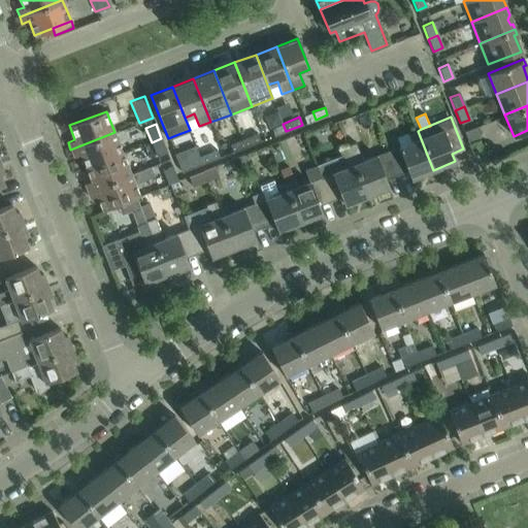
[(286,131),(283,124),(271,128),(273,135),(286,131)]
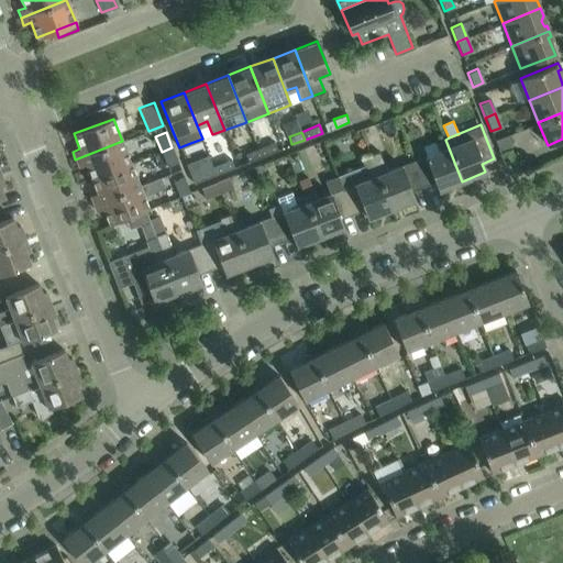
[(495,140),(498,150),(512,144),(508,134),(495,140)]
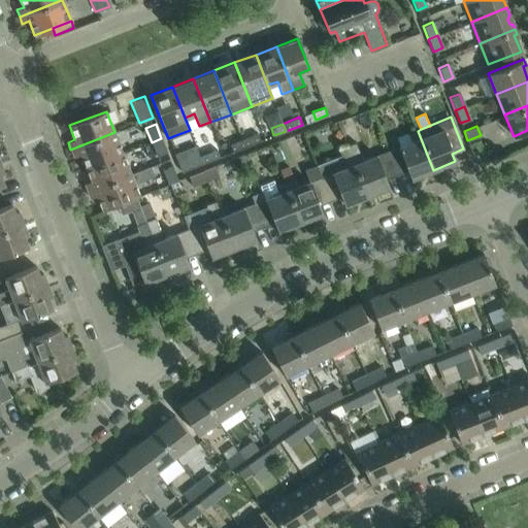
[(433,170),(418,131),(408,134),(411,141),(388,151),(396,175),(407,170),(410,178),(433,170)]
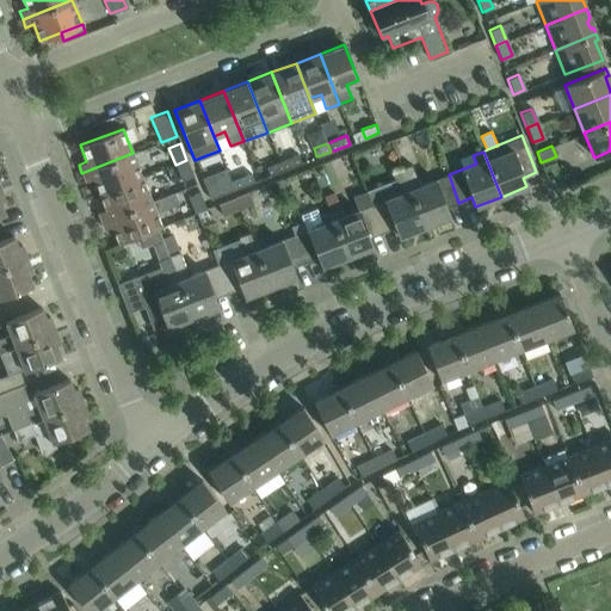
[(99,193),(141,177),(133,153),(81,173),(85,180),(93,178),(99,193)]
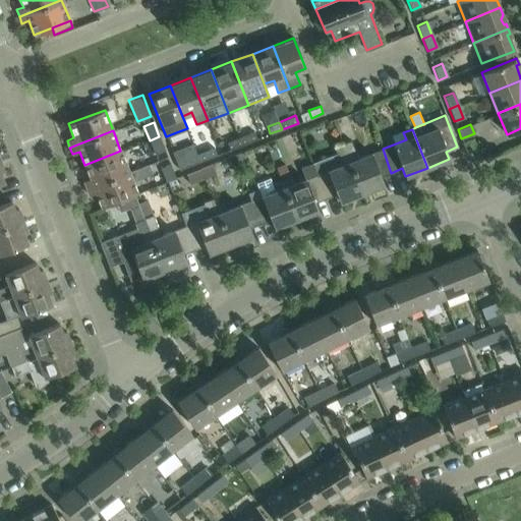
[(254,131),(237,137),(240,146),(256,138),(254,131)]
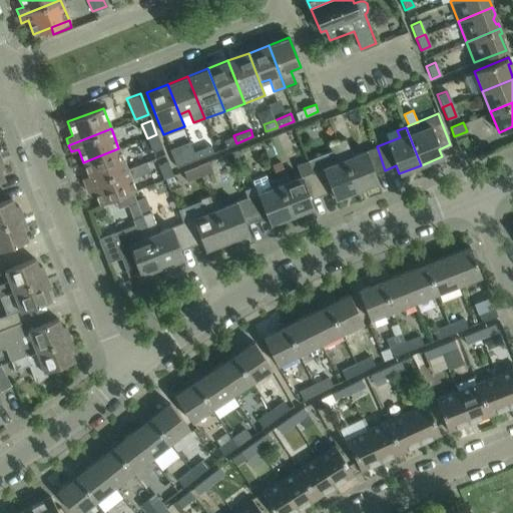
[(161,147),(156,134),(147,138),(152,151),(161,147)]
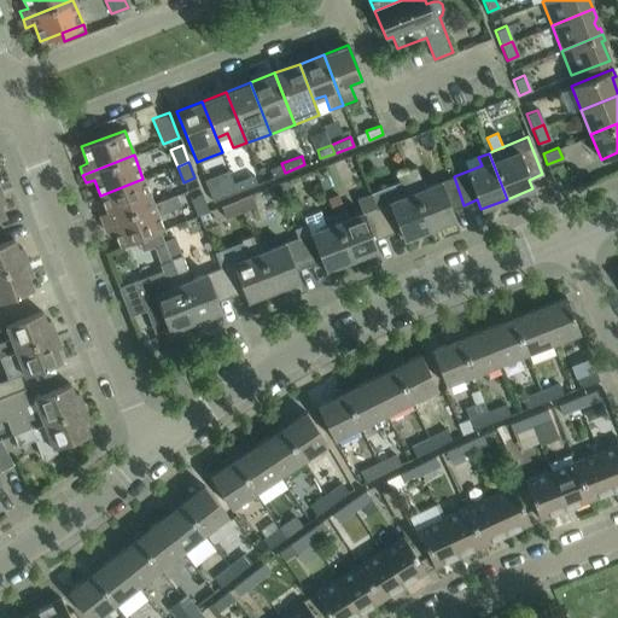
[(285,173),(281,163),(268,169),(272,178),(285,173)]
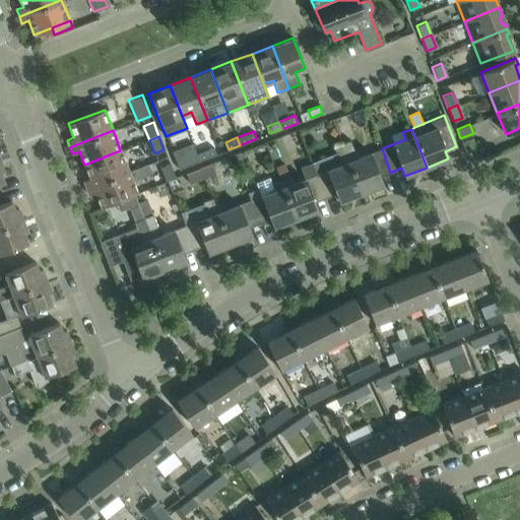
[(461,142),(465,152),(475,148),(471,138),(461,142)]
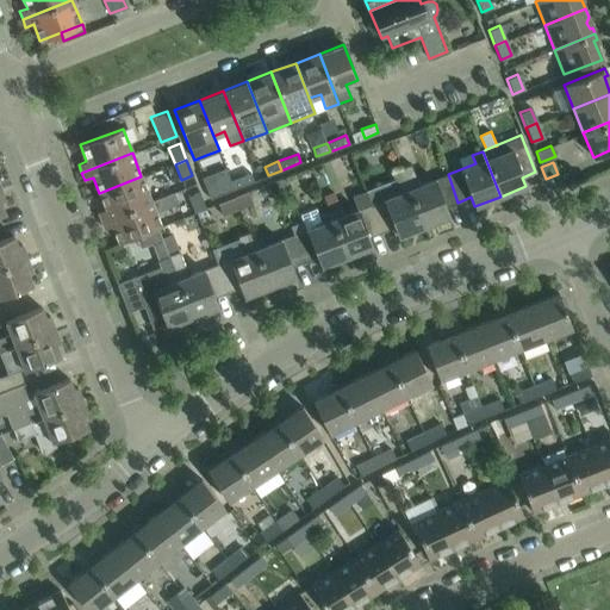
[(458,203),(448,174),(418,185),(410,163),(400,168),(423,226),(448,217),(444,207),(458,203)]
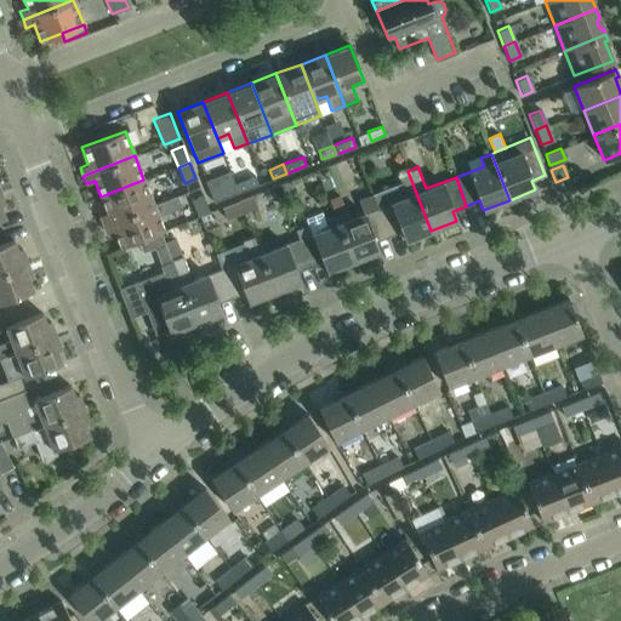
[(431,231),(408,171),(397,175),(405,197),(376,208),(388,237),(402,232),(405,240),(431,231)]
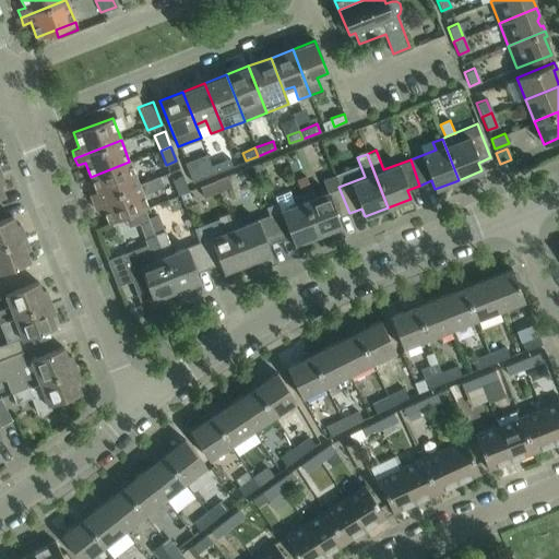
[(228,158),(211,165),(214,173),(232,166),(228,158)]
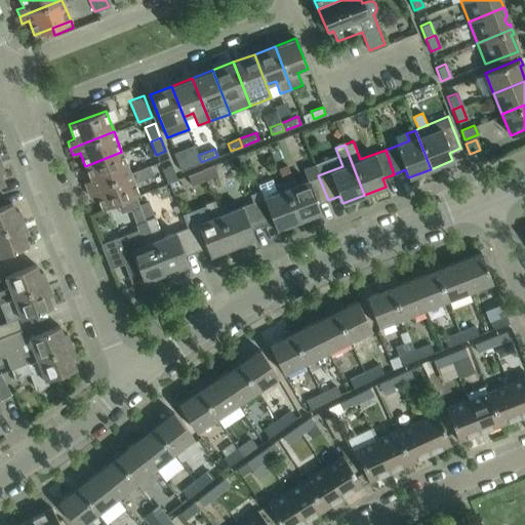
[(86,190),(129,173),(121,152),(85,166),(90,180),(84,183),(86,190)]
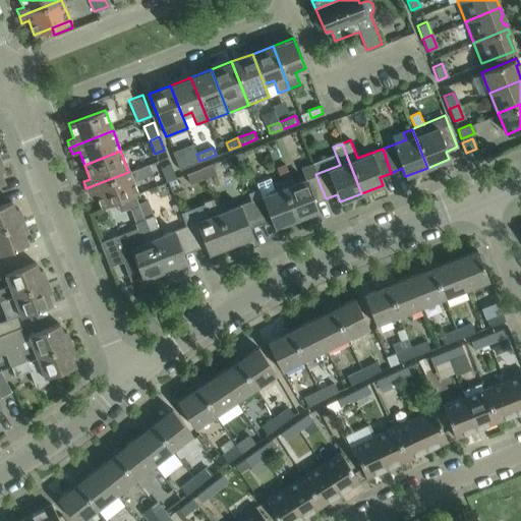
[(233,155),(237,167),(248,163),(243,151),(233,155)]
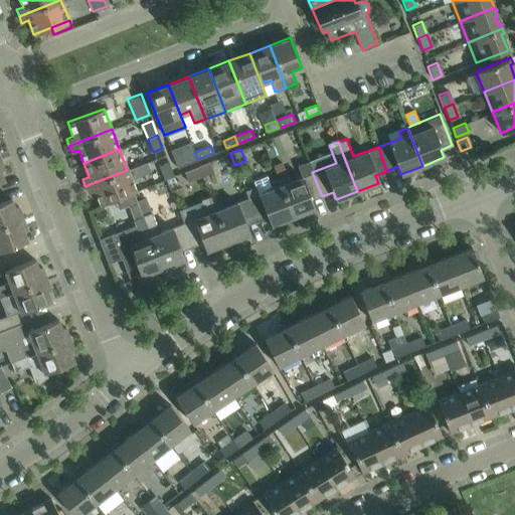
[(177,167),(197,159),(194,152),(174,160),(177,167)]
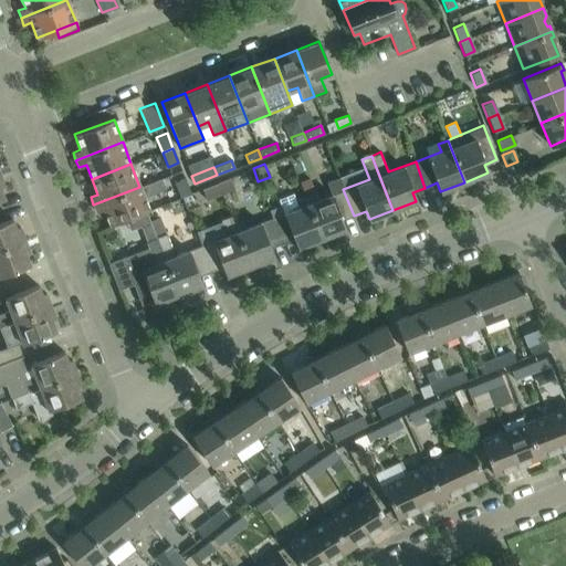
[(354,216),(343,189),(338,177),(326,182),(332,194),(317,200),(314,192),(304,196),(321,238),(345,229),(342,220),(354,216)]
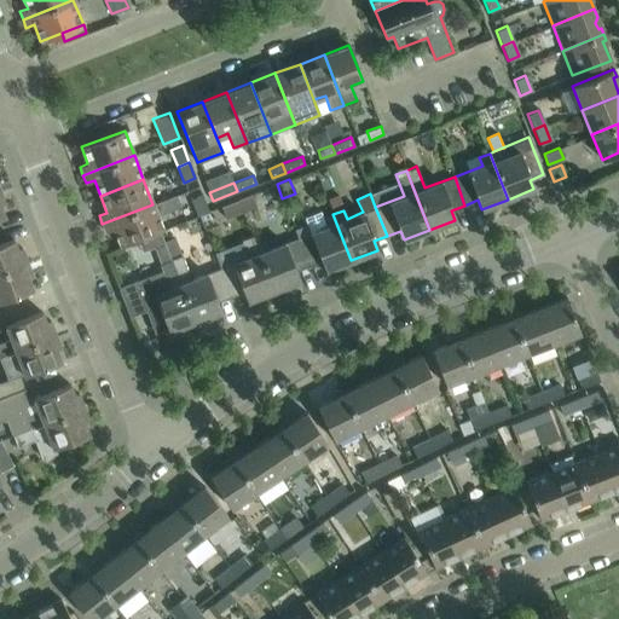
[(190,198),(197,215),(208,212),(202,195),(190,198)]
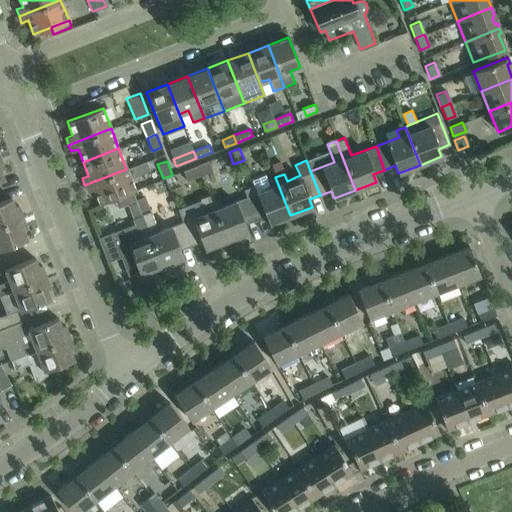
[(207,162),(197,166),(200,175),(210,172),(207,162)]
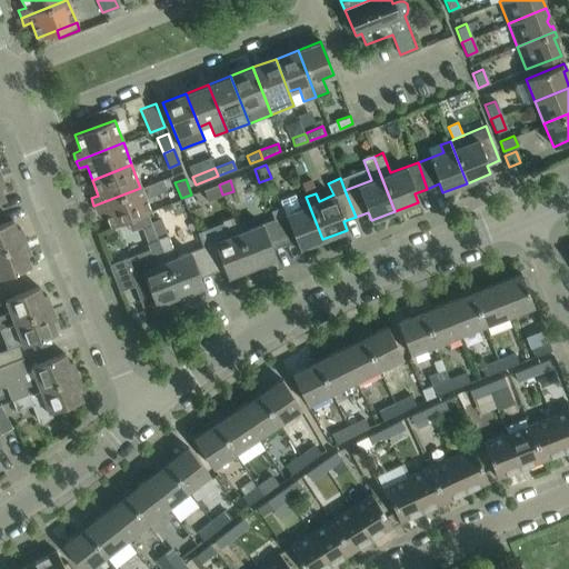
[(222,195),(219,185),(203,190),(207,201),(222,195)]
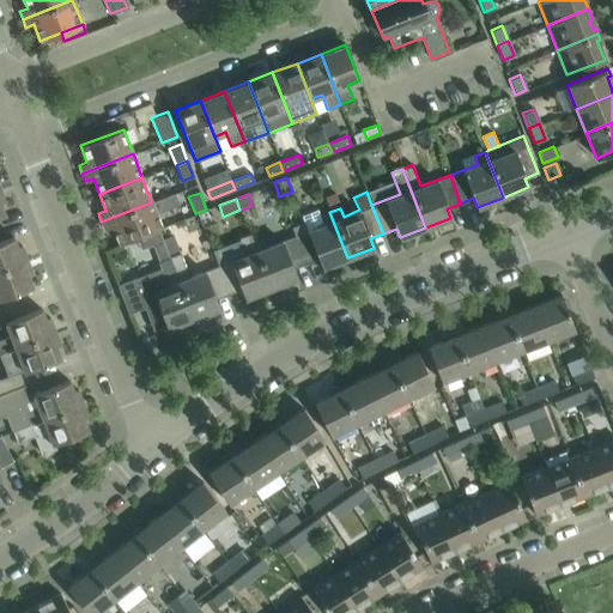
[(161,226),(151,202),(101,222),(104,230),(111,226),(119,243),(161,226)]
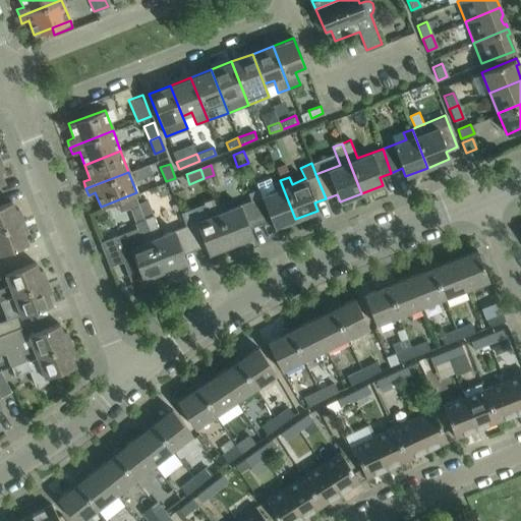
[(280,180),(272,183),(269,177),(255,182),(258,192),(248,196),(250,199),(259,224),(271,220),(274,228),(295,219),(280,180)]
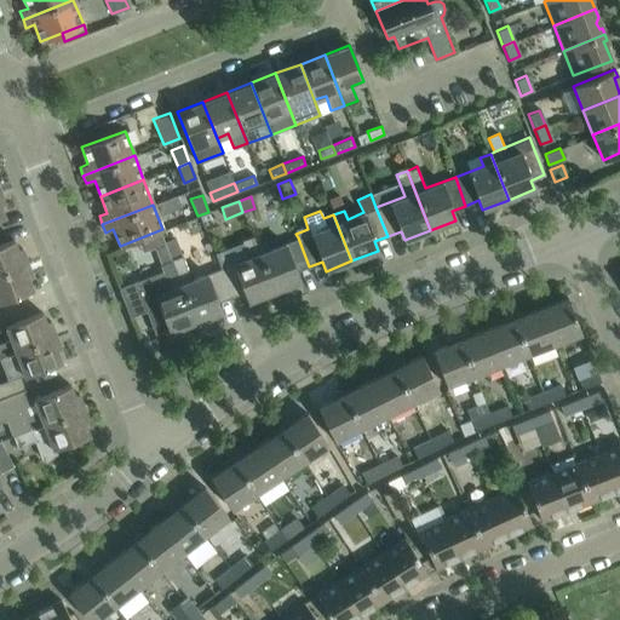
[(274,291),(256,245),(252,236),(241,240),(245,250),(248,257),(219,269),(230,297),(244,292),(247,302),(274,291)]
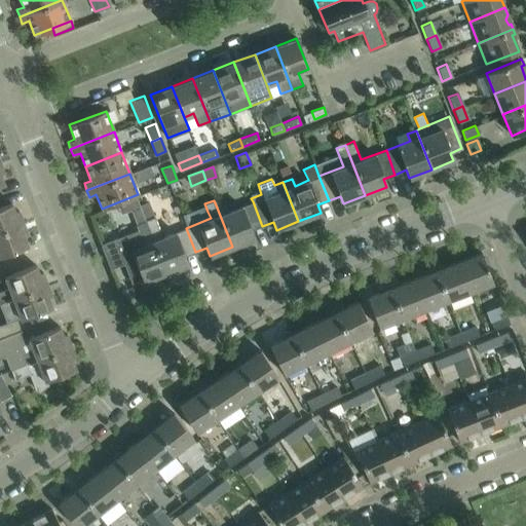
[(195,252),(186,228),(161,237),(159,230),(149,201),(140,204),(141,209),(165,273),(187,264),(184,257),(195,252)]
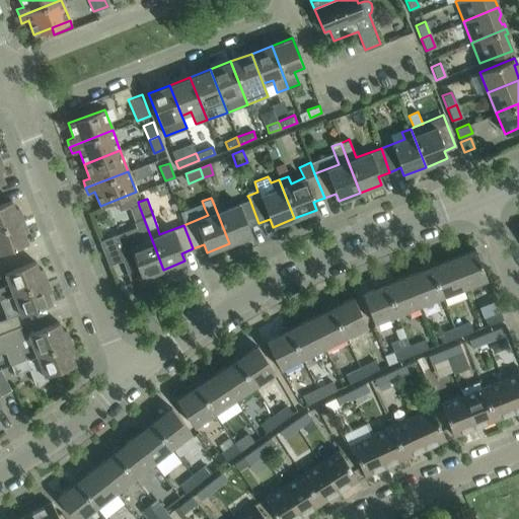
[(247,227),(258,223),(249,199),(225,209),(222,202),(214,205),(229,243),(250,235),(247,227)]
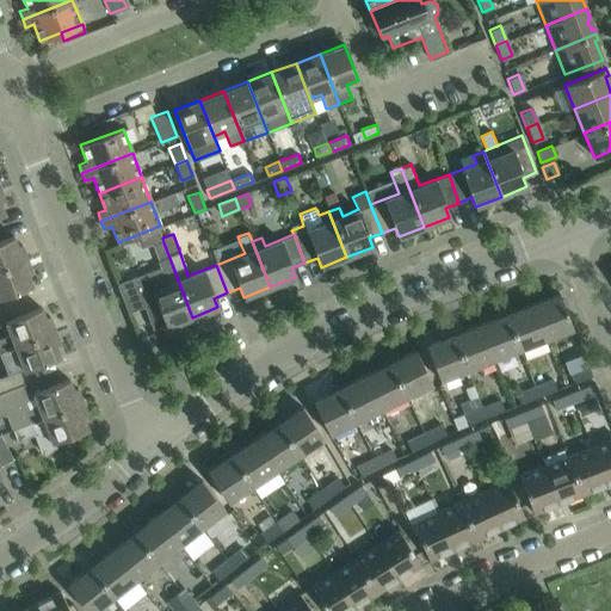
[(0,269),(26,259),(22,245),(17,246),(13,236),(0,240),(0,269)]
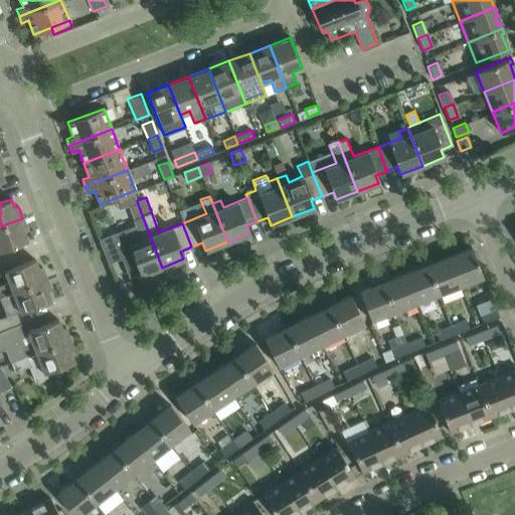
[(162,268),(138,204),(129,207),(134,222),(136,227),(99,242),(107,264),(121,259),(128,278),(139,273),(140,276),(162,268)]
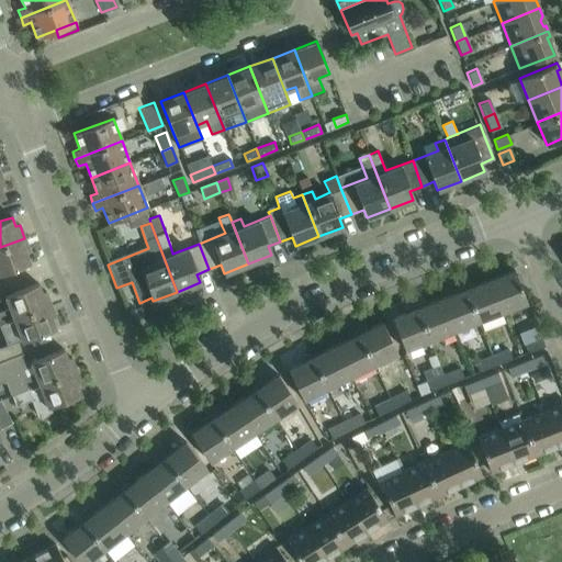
[(30,251),(24,238),(0,247),(0,273),(30,262),(25,253),(30,251)]
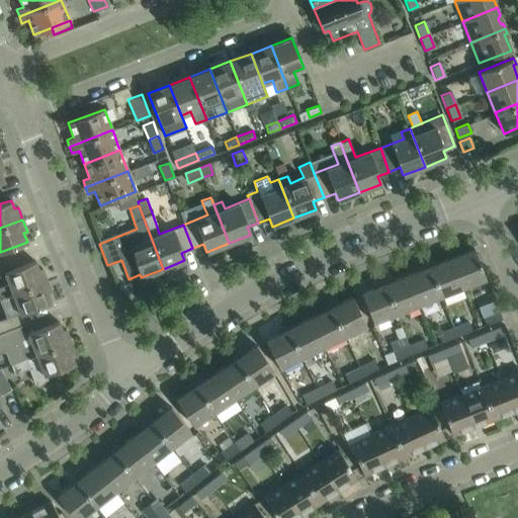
[(473,249),(450,257),(462,287),(485,278),(473,249)]
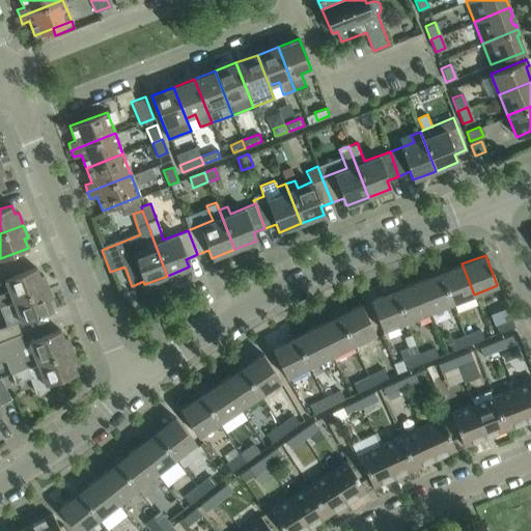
[(474,295),(462,263),(448,270),(447,267),(438,271),(451,303),(474,295)]
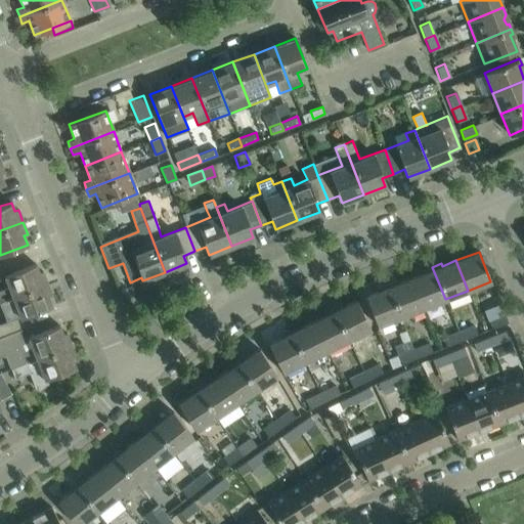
[(0,290),(0,301),(46,284),(42,271),(38,273),(35,264),(4,276),(8,287),(0,290)]
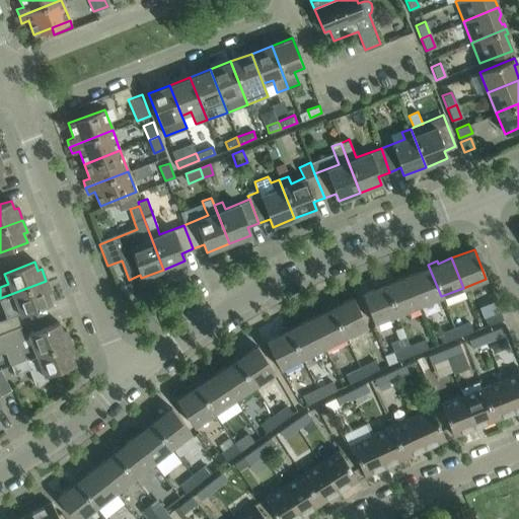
[(441,296),(428,265),(419,268),(420,271),(406,276),(419,305),(441,296)]
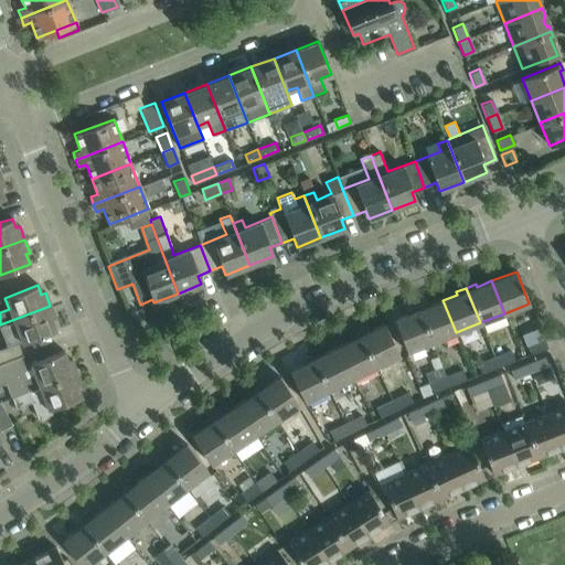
[(456,332),(443,300),(428,306),(427,302),(417,307),(430,342),(456,332)]
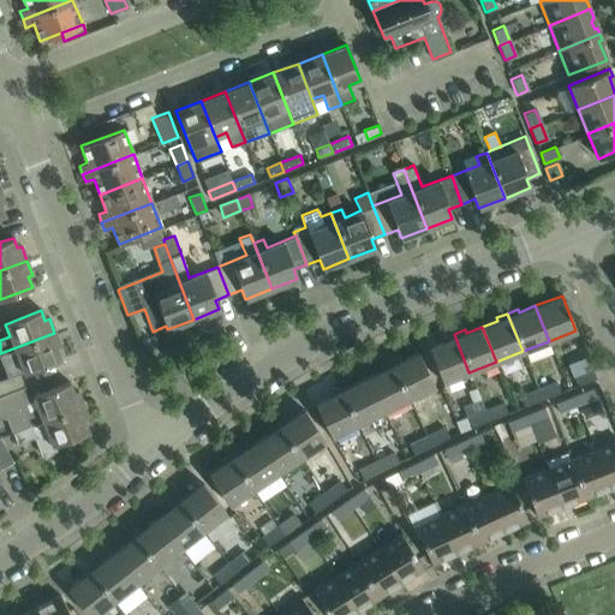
[(60,347),(54,333),(0,353),(0,358),(7,377),(0,380),(0,395),(24,387),(18,372),(23,371),(24,374),(60,359),(55,348),(60,347)]
